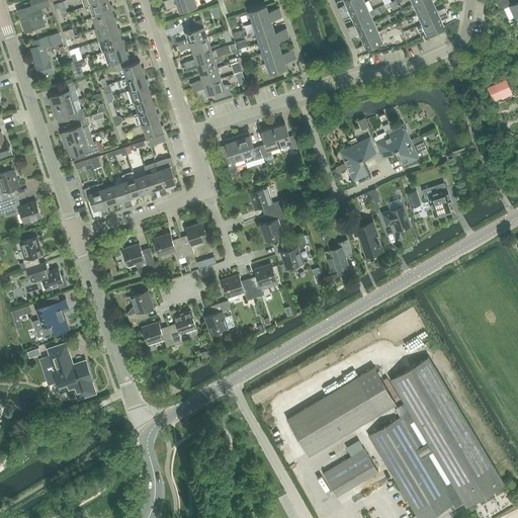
[(18,10),(25,31),(45,25),(41,15),(42,15),(39,6),(49,3),(49,2),(48,0),(29,0),(31,5),(18,10)]
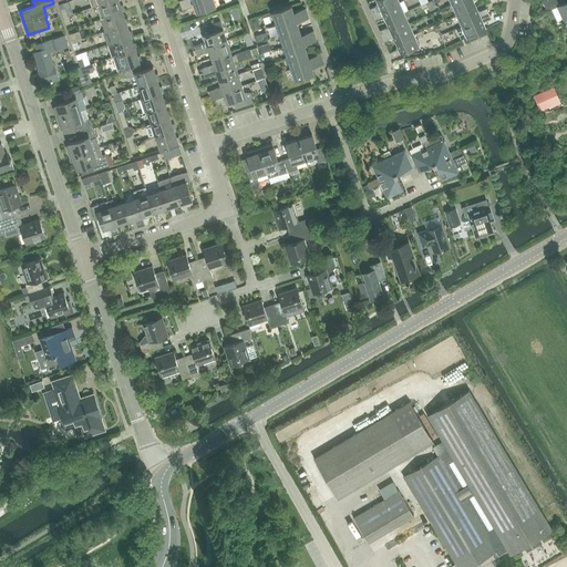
[(101,19),(104,17),(123,11),(123,10),(124,10),(122,6),(121,6),(119,0),(113,0),(101,4),(96,6),(101,19)]
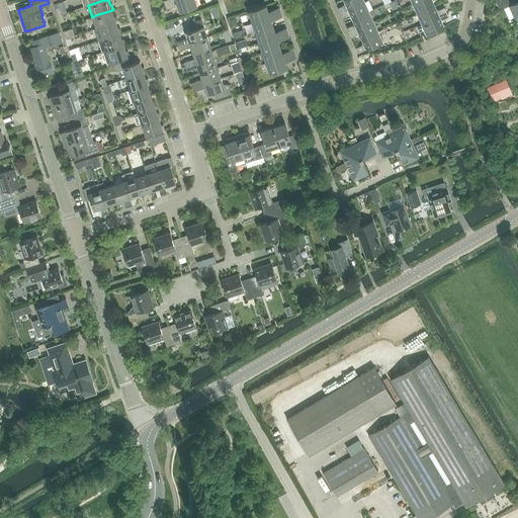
[(194,0),(179,0),(165,5),(166,9),(178,5),(180,12),(197,6),(194,0)]
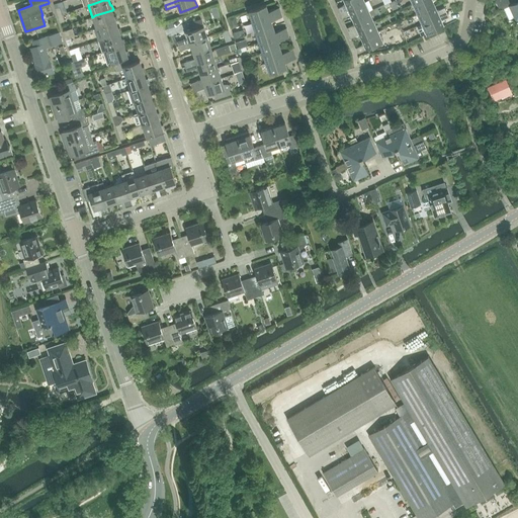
[(343,0),(346,4),(338,8),(340,13),(365,1),(363,0),(343,0)]
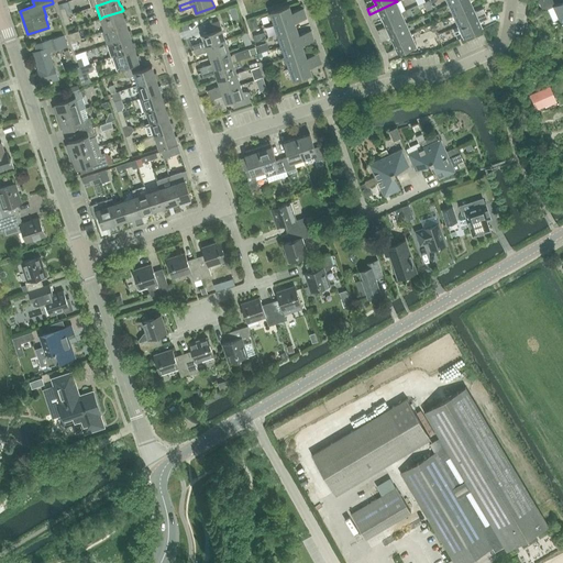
[(457,0),(449,4),(454,14),(472,7),(470,1),(471,0),(457,0)]
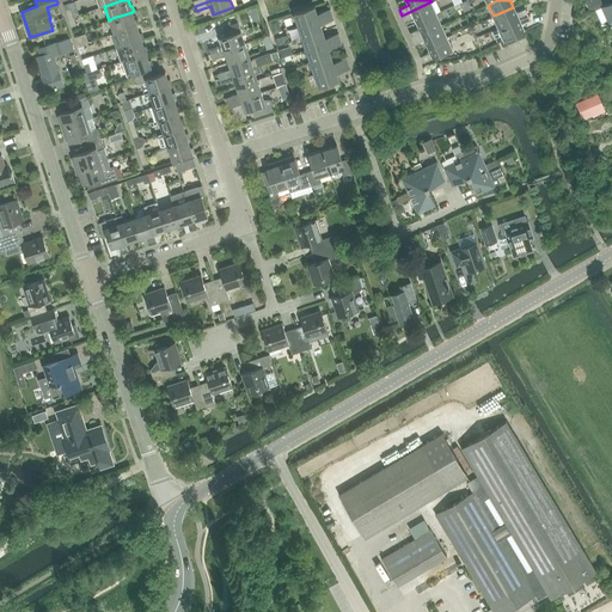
[(598,0),(587,5),(591,12),(595,10),(603,23),(607,20),(611,29),(611,1),(604,6),(600,0),(598,0)]
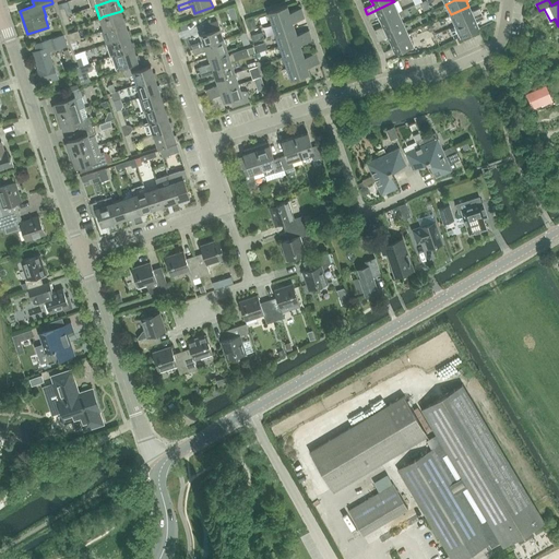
[(399,12),(394,1),(367,14),(369,19),(378,15),(381,21),(399,12)]
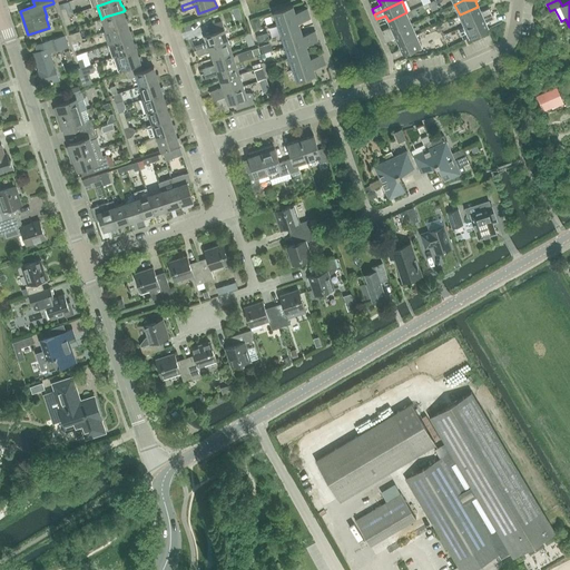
[(293,6),(274,12),(277,23),(310,13),(307,8),(295,12),(293,6)]
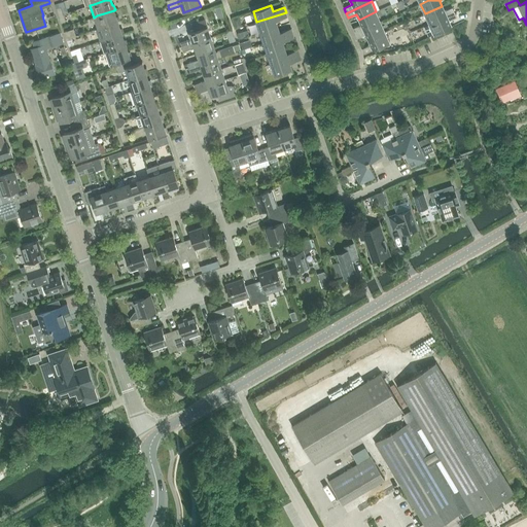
[(444,11),(442,6),(425,13),(429,24),(455,12),(452,7),(444,11)]
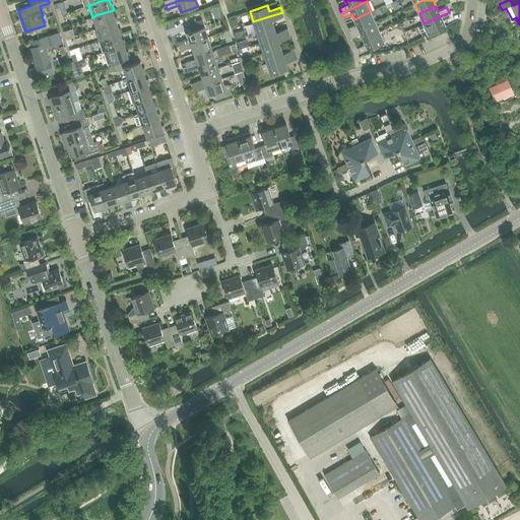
[(497,7),(491,11),(494,16),(500,12),(497,7)]
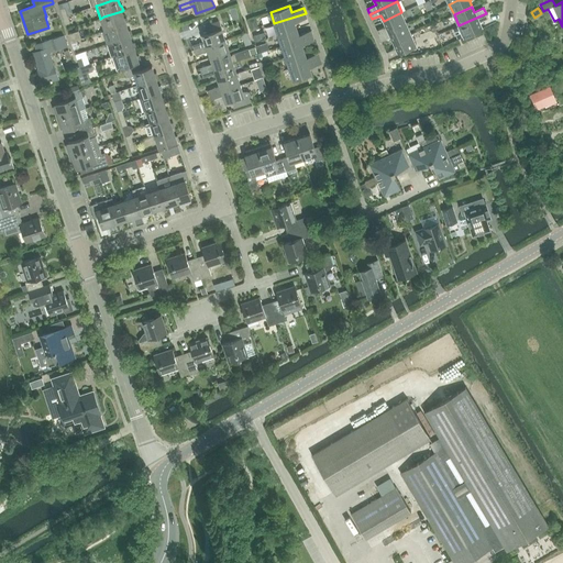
[(103,17),(100,19),(103,26),(107,25),(108,30),(127,23),(125,22),(128,22),(125,18),(124,18),(122,11),(103,17)]
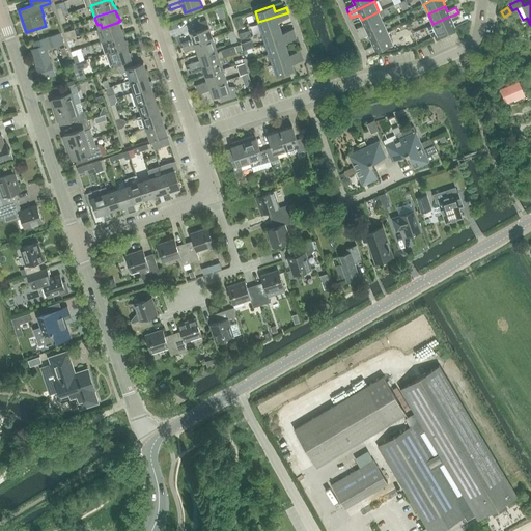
[(364,25),(356,28),(358,33),(383,22),(379,11),(362,20),(364,25)]
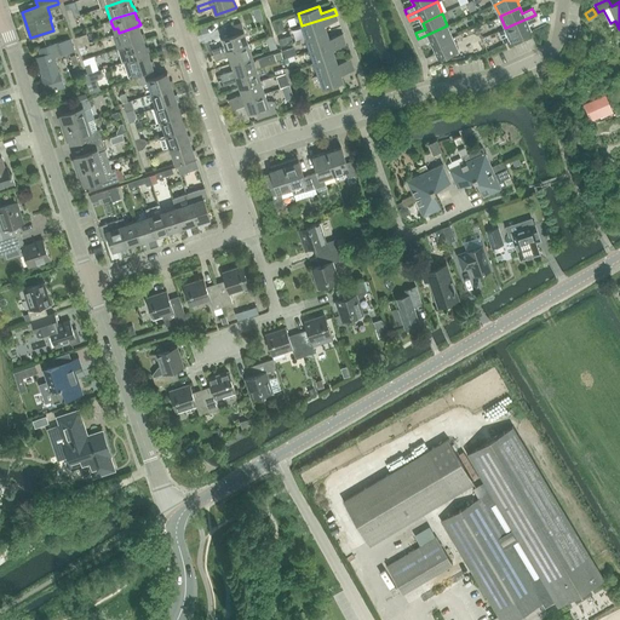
[(325,24),(338,19),(337,15),(302,26),(306,38),(327,32),(325,24)]
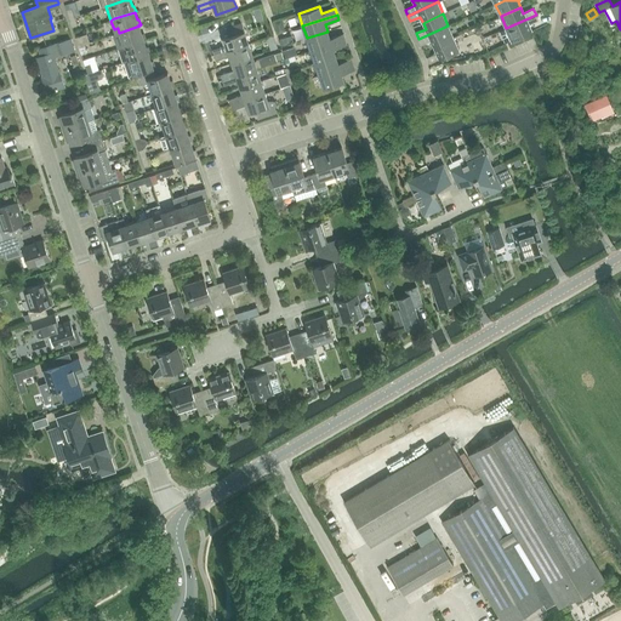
[(536,15),(506,28),(512,40),(531,32),(529,26),(539,21),(536,15)]
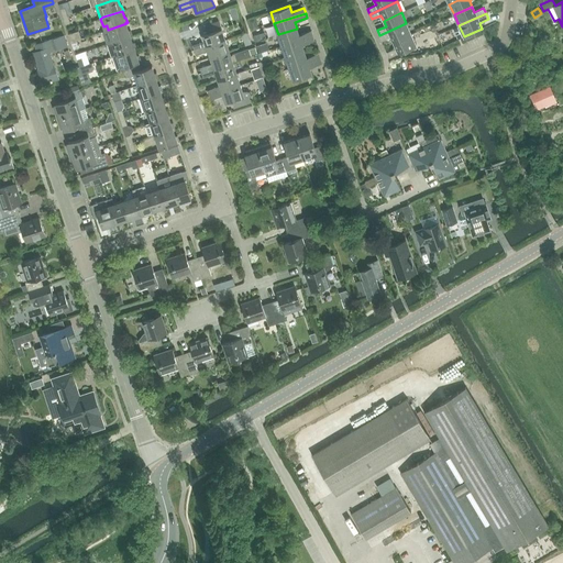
[(205,41),(192,45),(194,50),(225,40),(219,21),(205,25),(207,33),(202,34),(205,41)]
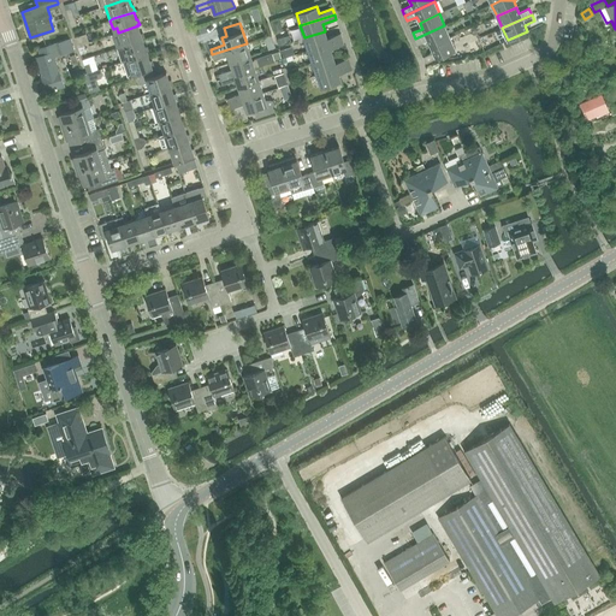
[(497,23),(480,31),(485,40),(501,30),(497,23)]
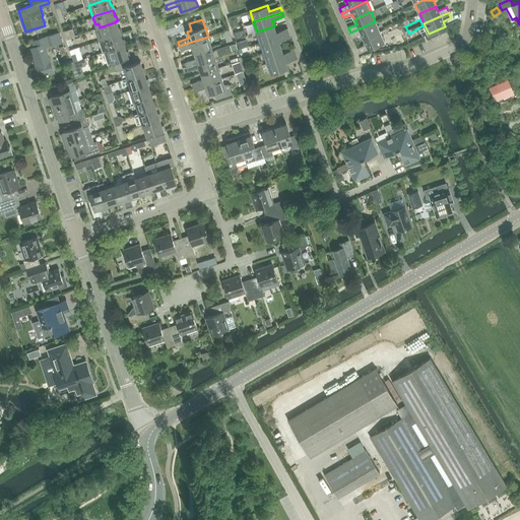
[(104,39),(120,34),(120,33),(121,31),(120,27),(119,28),(117,21),(100,27),(104,39)]
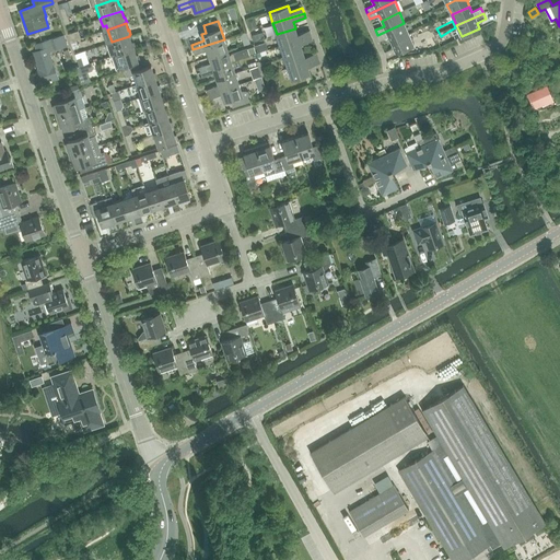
[(377,35),(380,41),(388,36),(391,42),(409,34),(404,23),(377,35)]
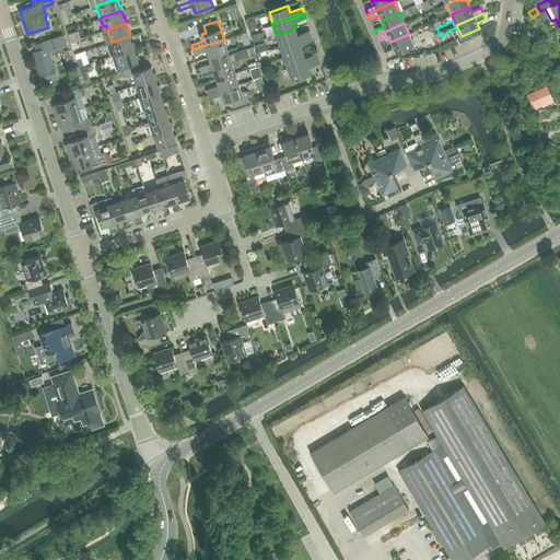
[(277,34),(280,46),(312,35),(310,31),(298,34),(295,28),(277,34)]
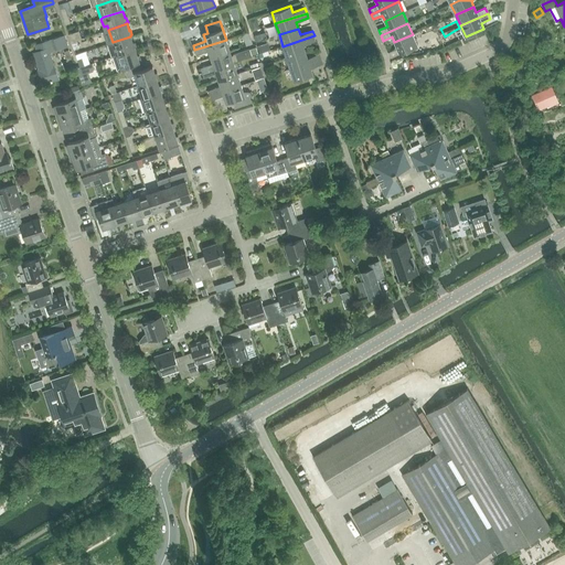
[(82,39),(78,31),(68,34),(72,42),(76,40),(82,39)]
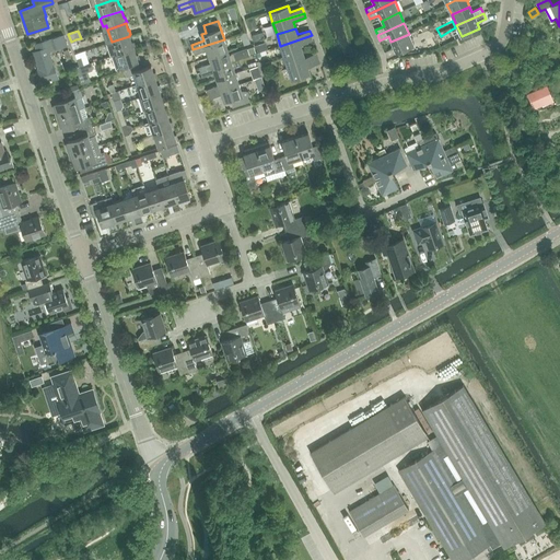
[(415,45),(409,34),(391,42),(394,48),(385,51),(387,57),(415,45)]
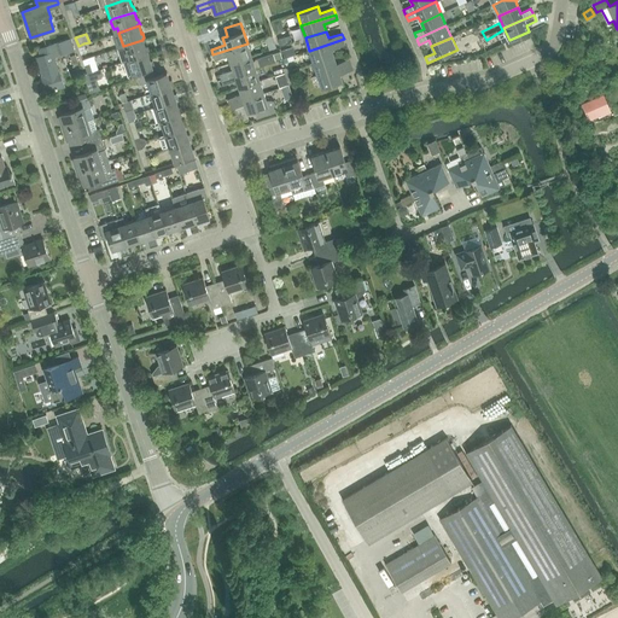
[(36,57),(42,76),(41,76),(46,92),(63,86),(54,57),(74,51),(70,39),(39,50),(41,56),(36,57)]
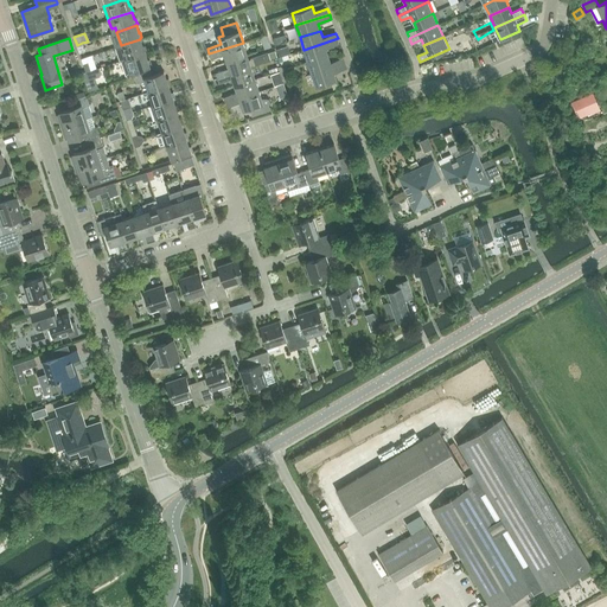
[(326,48),(339,44),(338,38),(304,50),(308,62),(328,55),(326,48)]
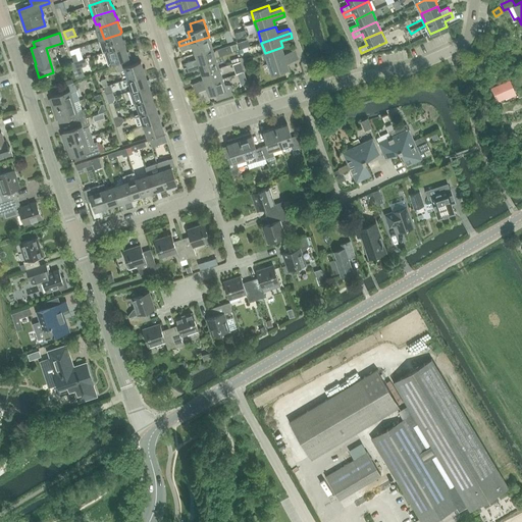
[(104,52),(124,45),(124,44),(125,44),(124,40),(123,40),(120,34),(104,39),(99,41),(103,52),(104,52)]
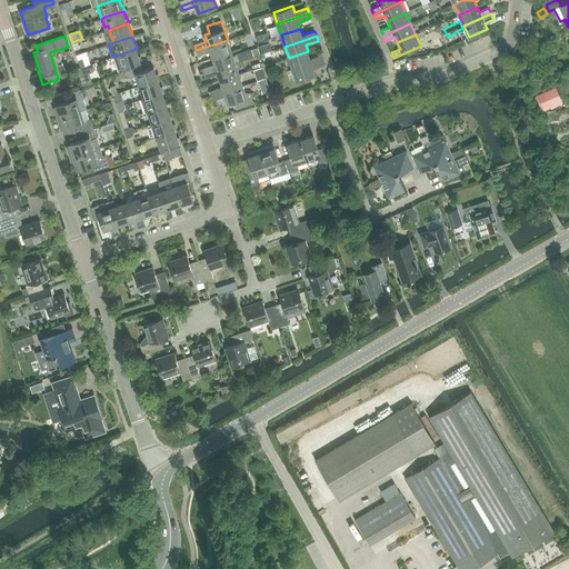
[(231,51),(228,40),(196,50),(198,56),(210,51),(212,58),(231,51)]
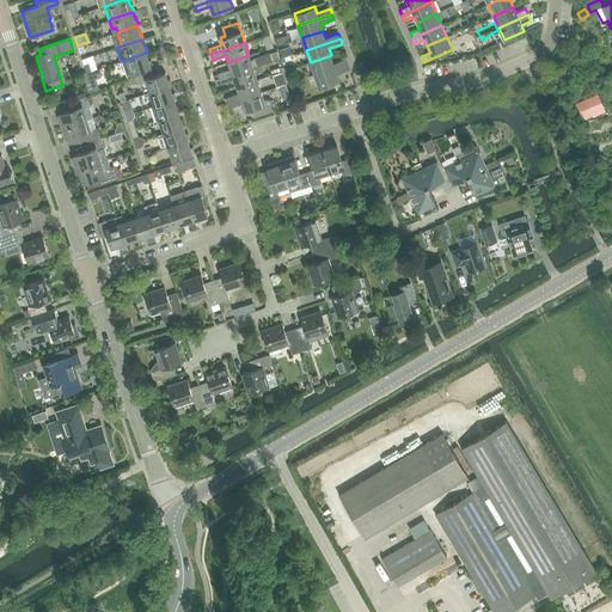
[(122,61),(128,79),(135,77),(150,72),(148,67),(151,67),(151,66),(152,65),(151,60),(150,61),(146,53),(122,61)]
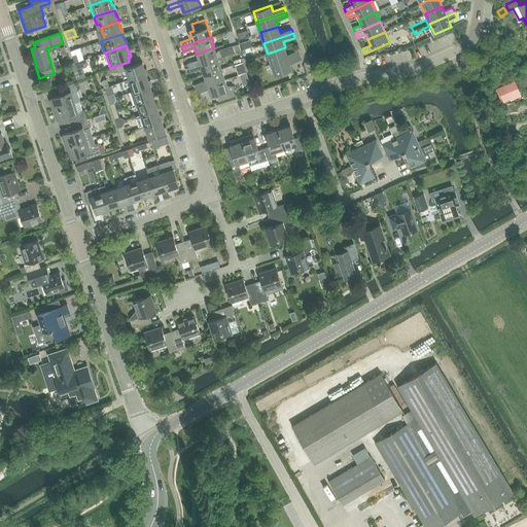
[(216,53),(214,47),(197,54),(199,60),(187,63),(188,68),(218,58),(235,53),(233,45),(217,50),(218,51),(216,53)]
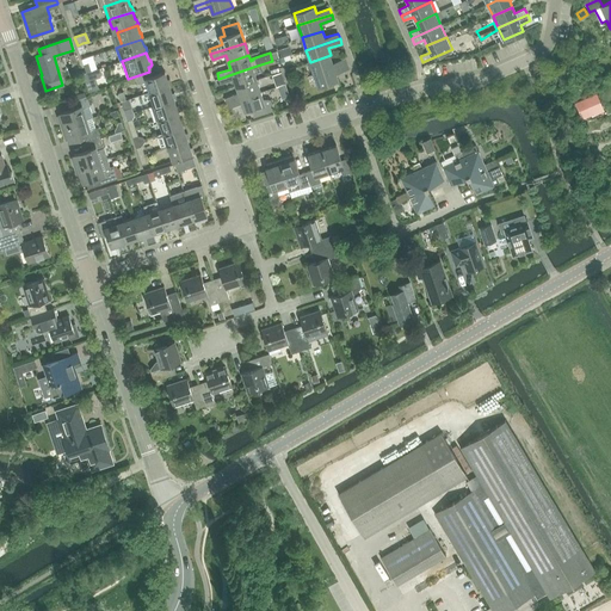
[(314,74),(347,63),(346,57),(333,62),(331,55),(310,62),(314,74)]
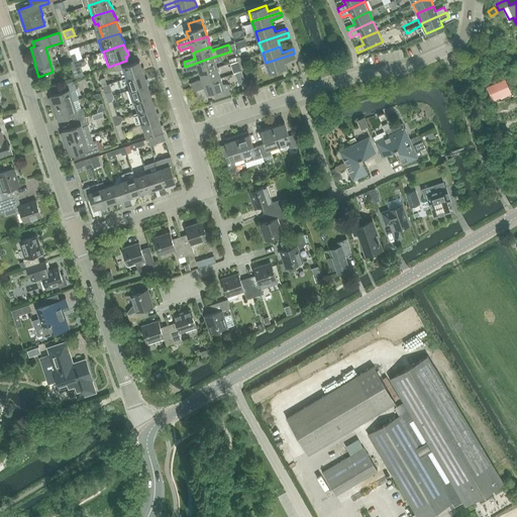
[(294,54),(266,63),(270,74),(287,68),(285,62),(296,58),(294,54)]
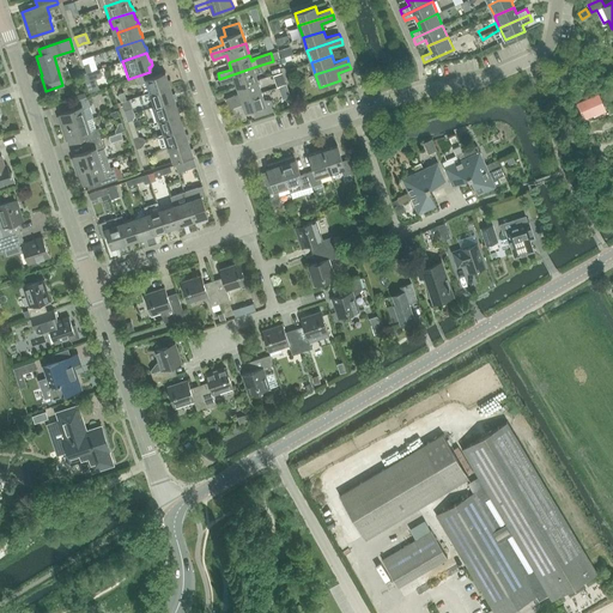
[(571,66),(554,73),(558,80),(575,73),(571,66)]
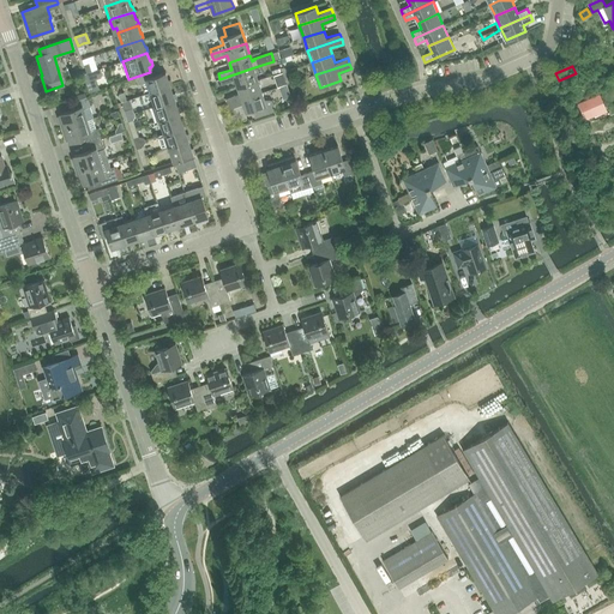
[(235,80),(238,86),(258,80),(254,67),(220,79),(222,84),(235,80)]
